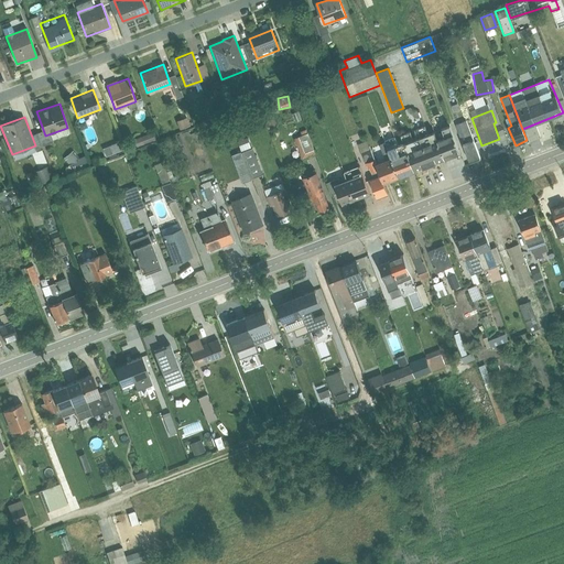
[(195,134),(186,136),(185,118),(177,119),(179,132),(181,156),(187,155),(187,160),(197,159),(196,152),(197,152),(195,134)]
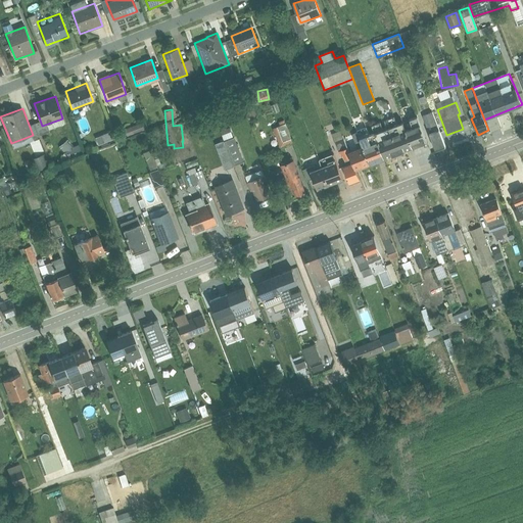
[(435,150),(445,146),(432,112),(422,115),(435,150)]
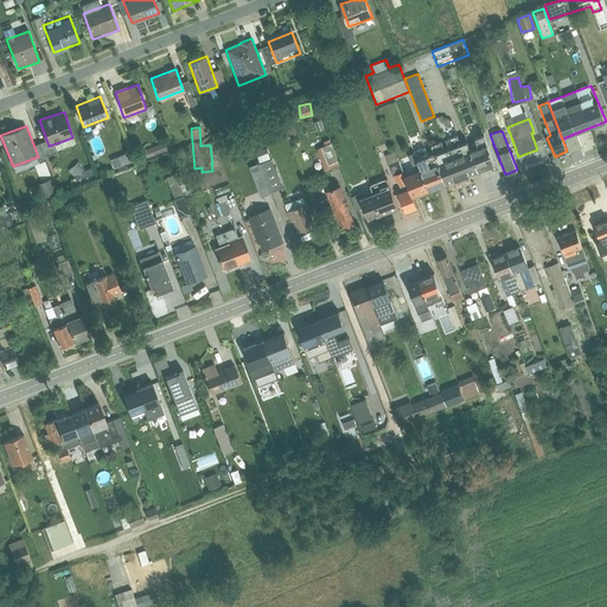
[(428,146),(429,147),(415,152),(417,157),(460,142),(458,135),(428,146)]
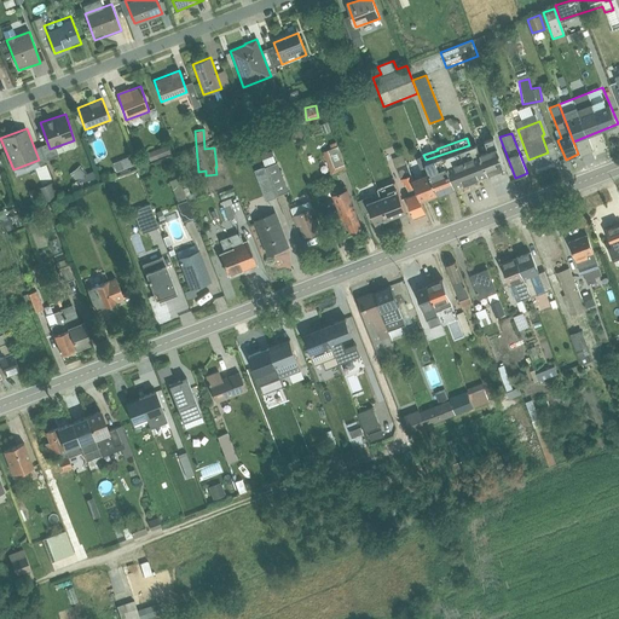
[(489,173),(504,168),(492,138),(478,144),(489,173)]
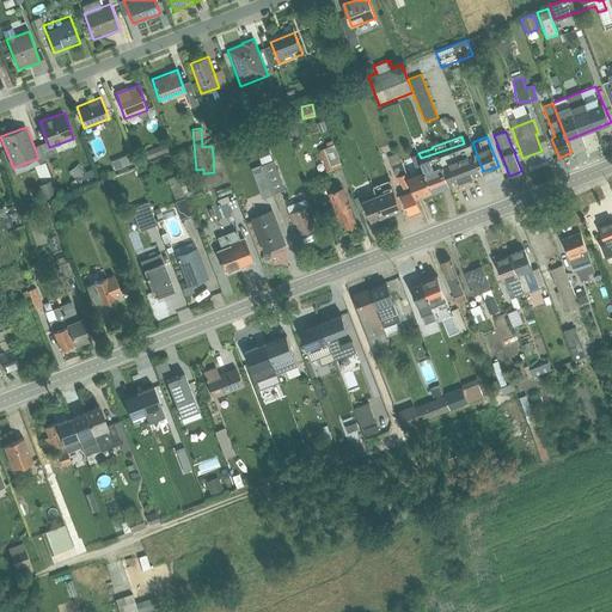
[(483,171),(472,142),(439,155),(451,184),(483,171)]
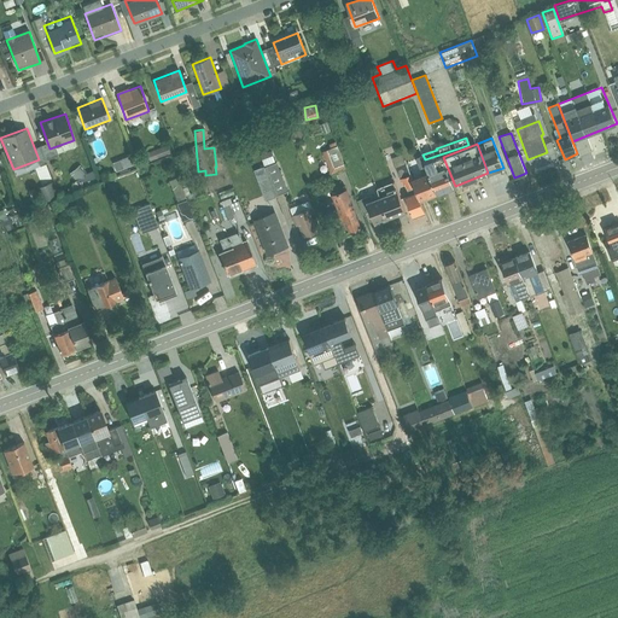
[(338,145),(321,150),(327,174),(344,170),(338,145)]
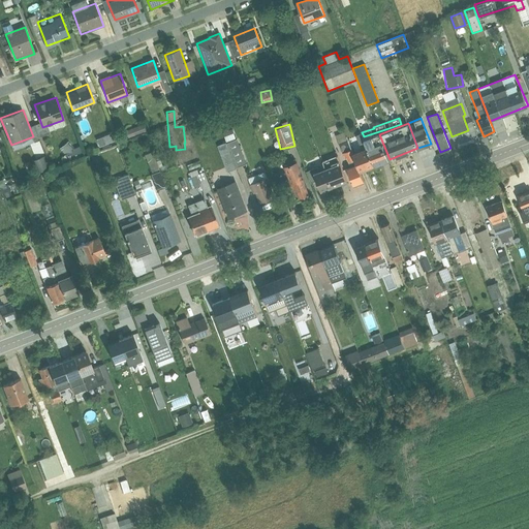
[(145,133),(144,126),(125,130),(127,137),(145,133)]
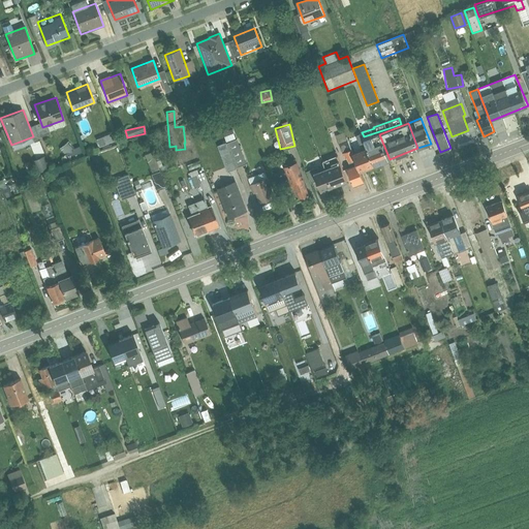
[(223,137),(225,143),(216,147),(226,172),(246,164),(234,133),(223,137)]
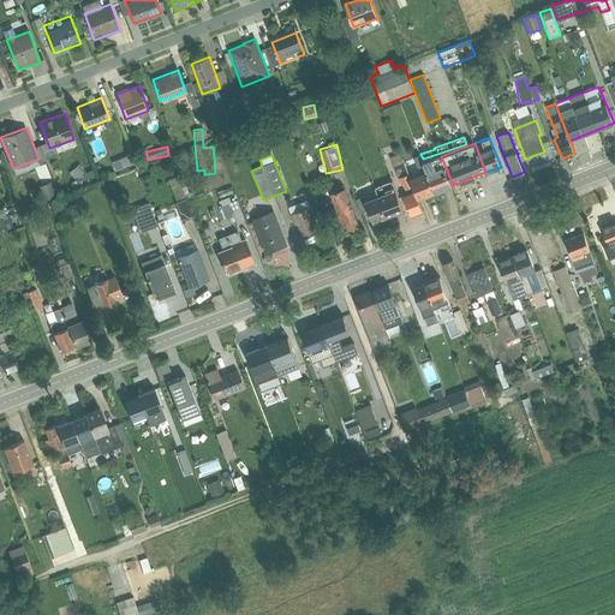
[(112,162),(117,177),(133,171),(127,156),(112,162)]
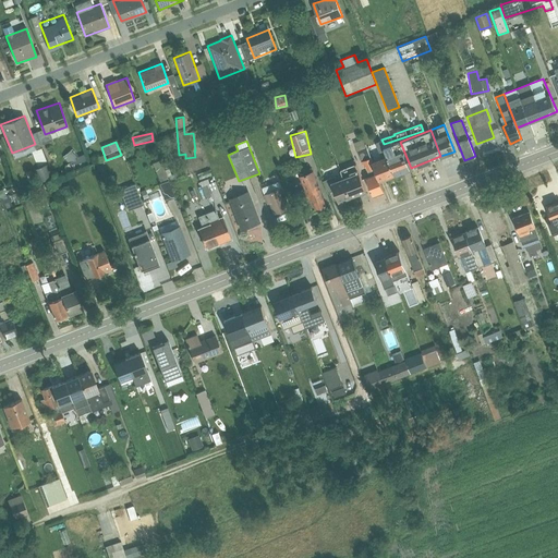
[(363,142),(354,142),(355,155),(364,154),(363,142)]
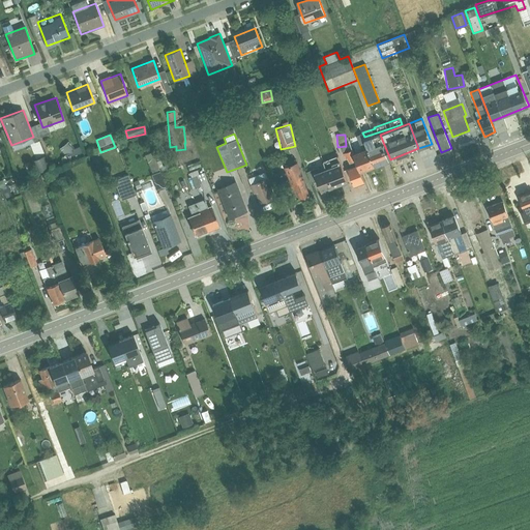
[(375,166),(390,159),(380,135),(364,140),(375,166)]
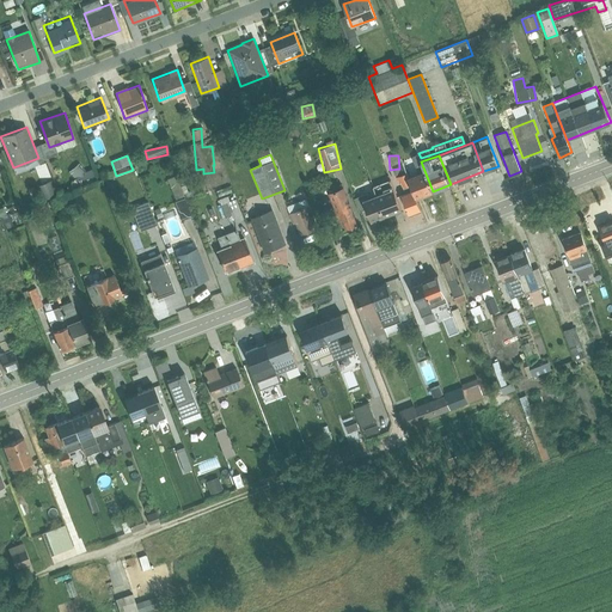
[(433,191),(421,161),(404,169),(415,197),(433,191)]
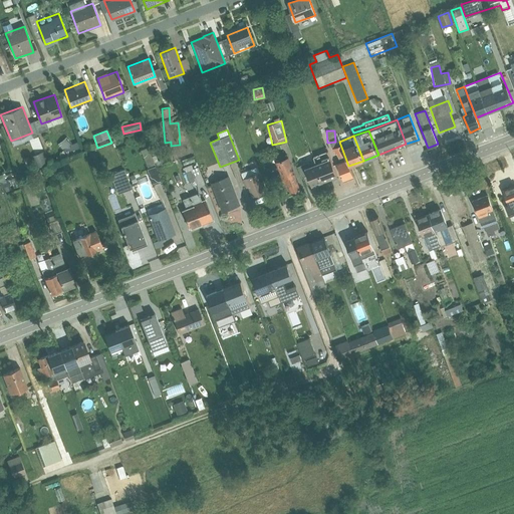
[(66,138),(57,145),(65,156),(74,149),(66,138)]
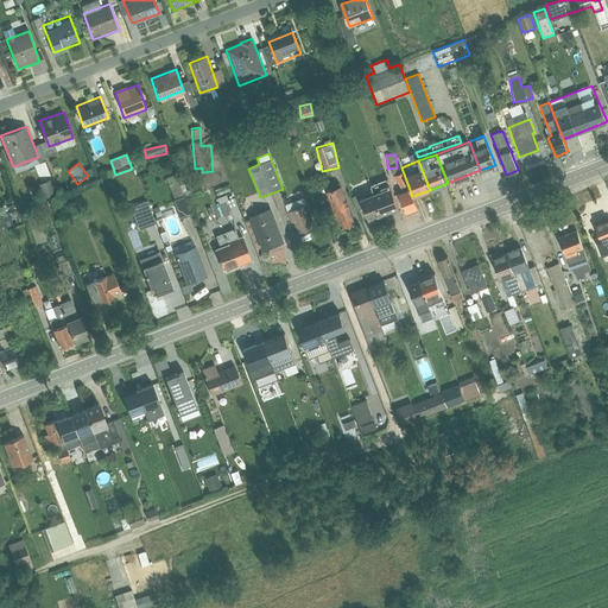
[(418,210),(412,196),(401,168),(391,172),(406,214),(418,210)]
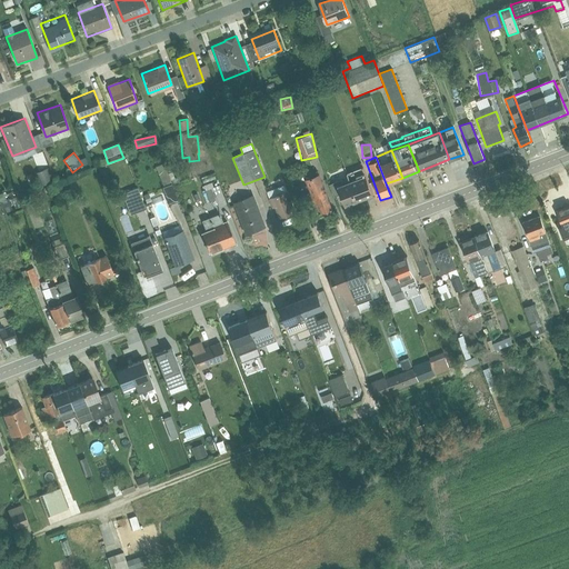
[(162,186),(170,182),(162,165),(155,168),(162,186)]
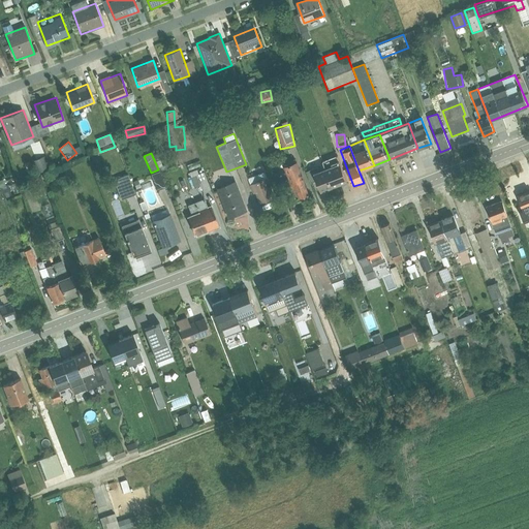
[(42,158),(34,161),(38,172),(47,168),(42,158)]
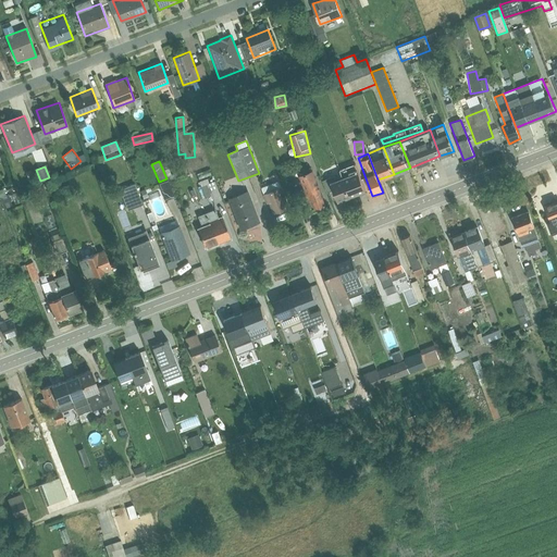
[(351,195),(364,189),(356,168),(343,173),(351,195)]
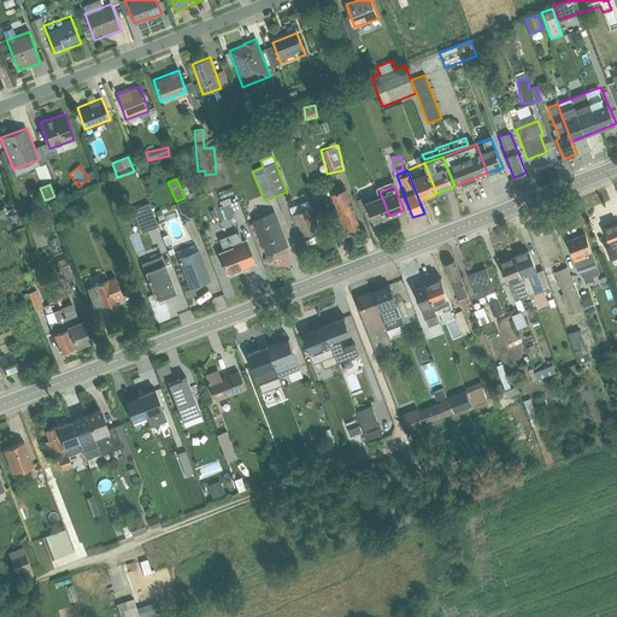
[(230,188),(216,193),(219,200),(233,195),(230,188)]
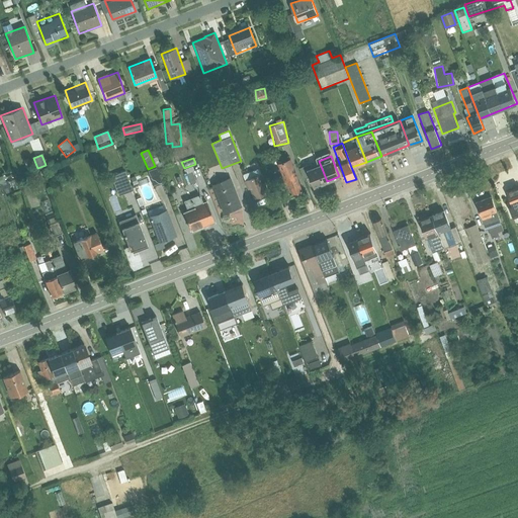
[(289,197),(303,193),(289,159),(276,164),(289,197)]
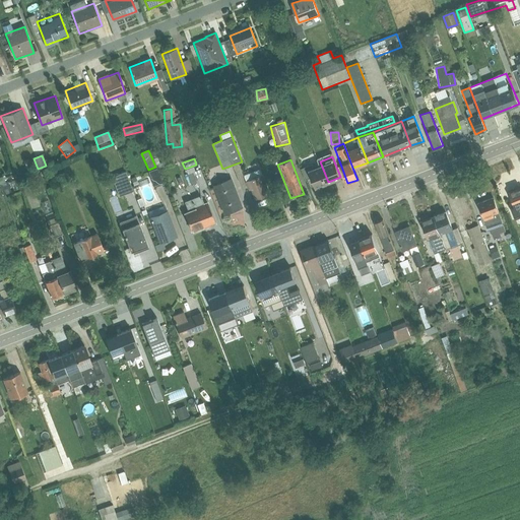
[(328,182),(320,161),(306,168),(315,188),(328,182)]
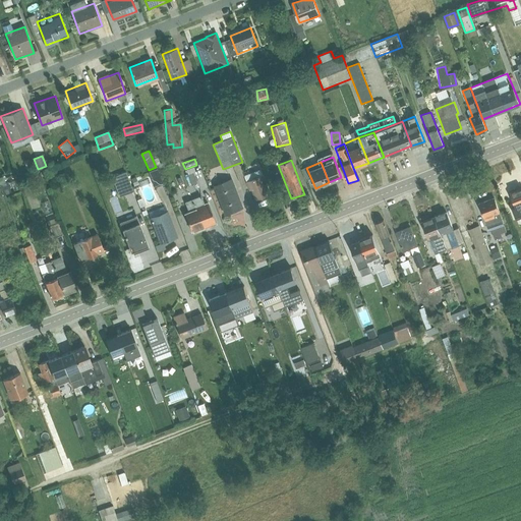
[(194,168),(186,169),(188,185),(196,183),(194,168)]
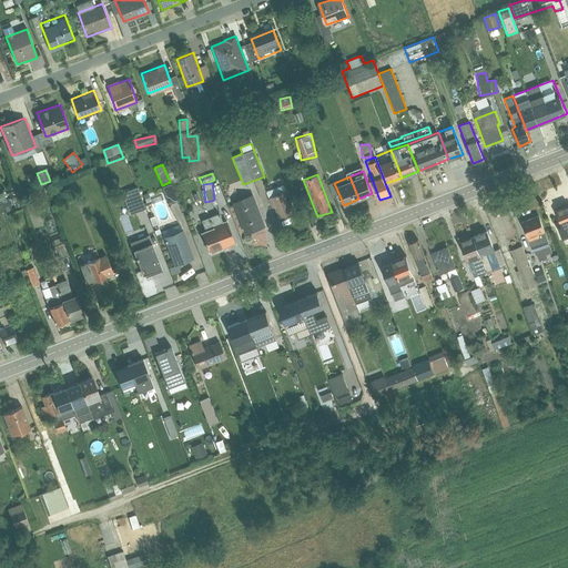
[(170,184),(163,188),(169,203),(175,200),(170,184)]
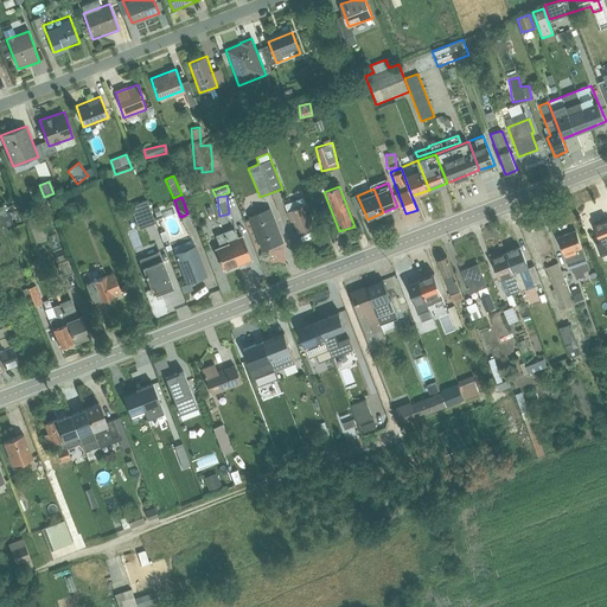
[(296,235),(315,227),(304,197),(285,205),(296,235)]
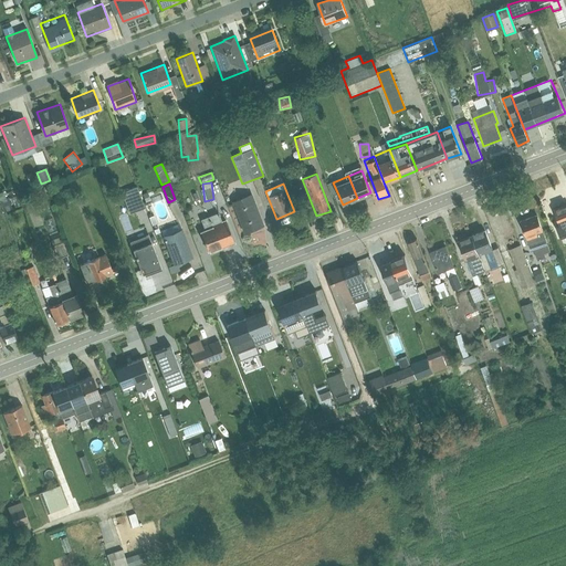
[(121,192),(128,213),(144,209),(136,187),(121,192)]
